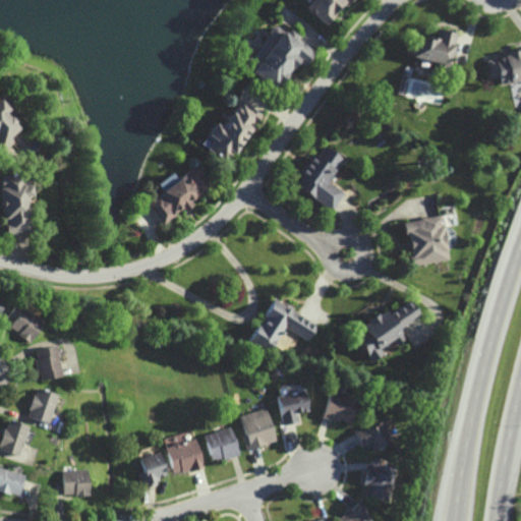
[(350,0),(347,4),(345,2),(342,6),(343,6),(341,9),(338,6),(331,14),(329,13),(326,16),(328,17),(317,29),(311,23),(314,19),(304,11),(313,0),(350,0)]
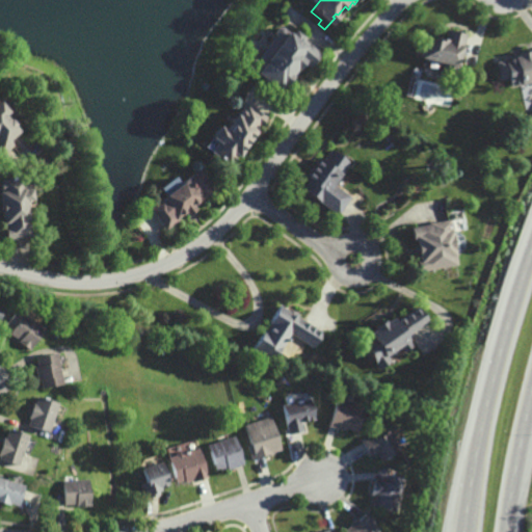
[(292,37),(296,33),(304,40),(302,43),(320,56),(309,71),(304,67),(297,75),(296,74),(291,80),(292,81),(285,90),(283,89),(277,95),(256,78),(256,76),(248,71),(248,67),(251,62),(256,62),(258,63),(259,61),(264,61),(266,62),(277,49),(274,47),(274,42),(275,40),(274,38),(274,34),(277,30),(282,30),(292,37)]
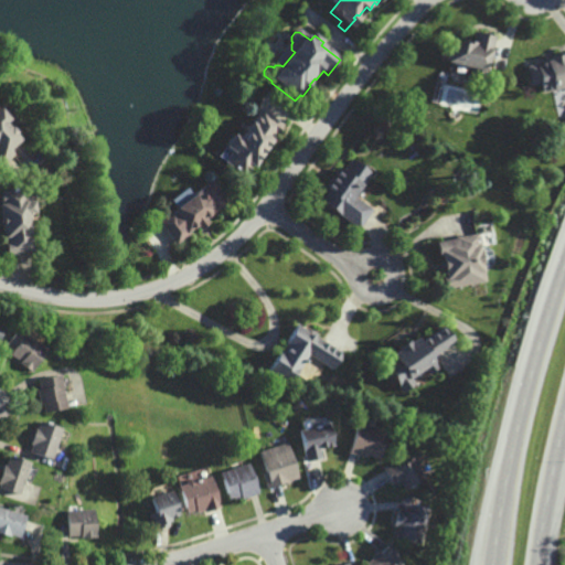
[(479,87),(465,84),(468,72),(440,65),(446,43),(458,46),(459,43),(468,45),(470,34),(490,39),(479,87)]
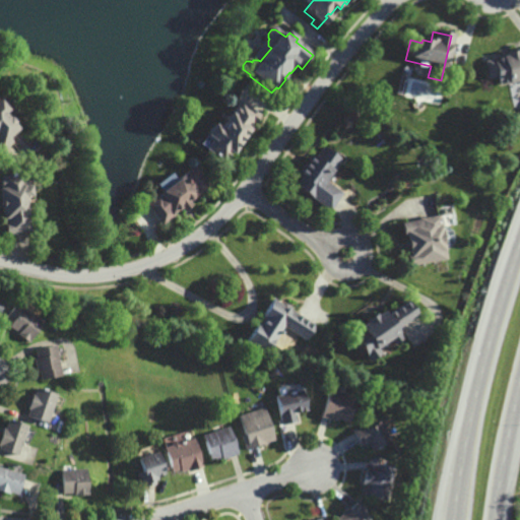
[(519,83),(506,86),(505,85),(497,87),(494,79),(488,80),(483,62),(491,61),(491,58),(500,56),(500,55),(502,55),(502,54),(515,52),(514,49),(519,47),(519,83)]
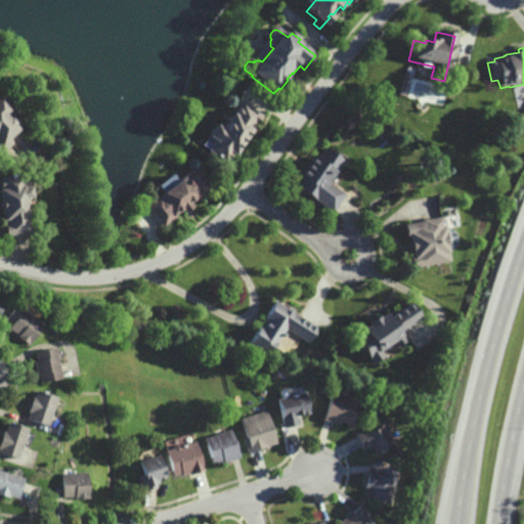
[(255,129),(254,128),(252,131),(250,129),(234,150),(232,148),(227,157),(226,156),(224,159),(206,146),(213,135),(211,134),(215,128),(221,132),(242,103),(262,118),(255,129)]
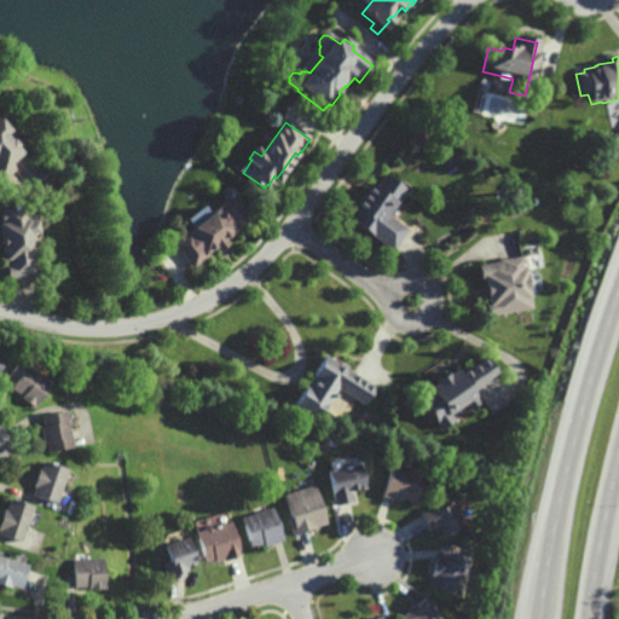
[(0,127),(6,136),(1,140),(5,145),(9,143),(15,149),(5,157),(12,165),(0,175),(0,127)]
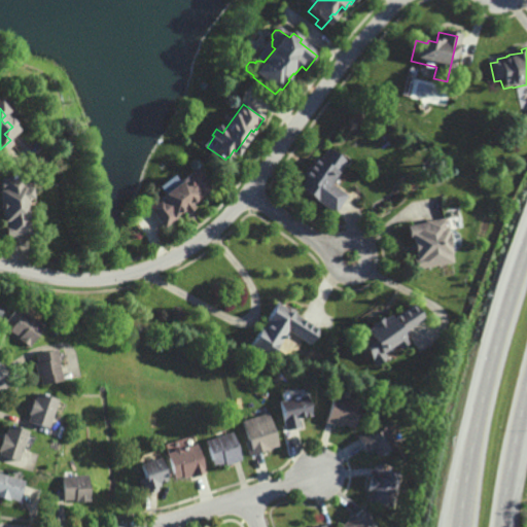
[(344,157),(327,180),(346,192),(332,210),(295,184),(301,176),(296,173),(311,151),(316,155),(324,144),(344,157)]
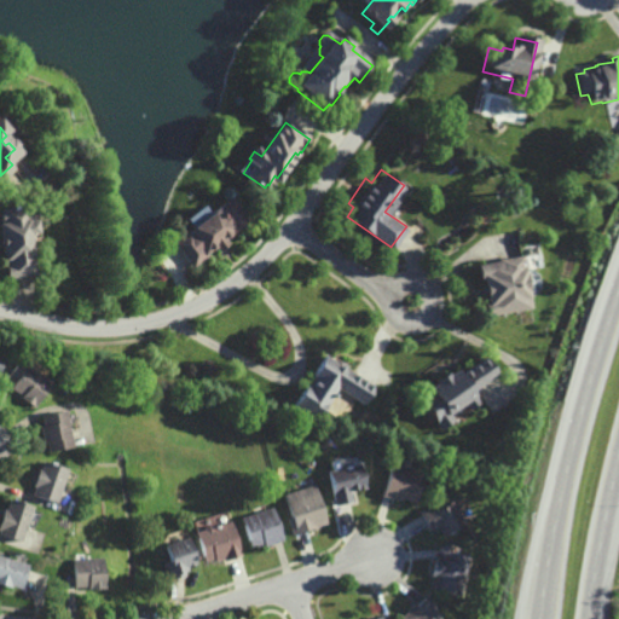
[(249,219),(233,231),(232,229),(224,236),(226,239),(217,248),(213,243),(204,252),(206,253),(191,265),(172,241),(185,230),(184,229),(217,203),(218,204),(230,195),(249,219)]
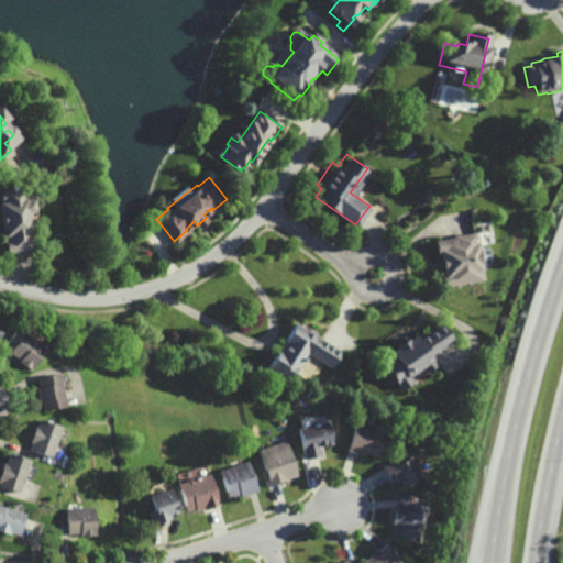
[(21,197),(29,196),(31,208),(23,209),(29,247),(4,251),(2,233),(0,233),(0,186),(20,184),(21,197)]
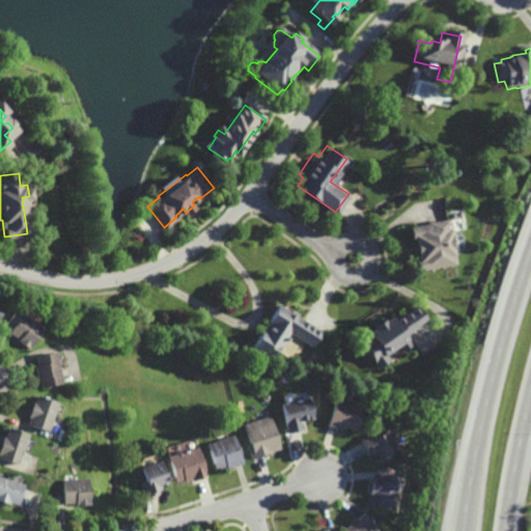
[(455,262),(415,270),(412,256),(415,256),(412,236),(409,236),(406,224),(447,217),(455,262)]
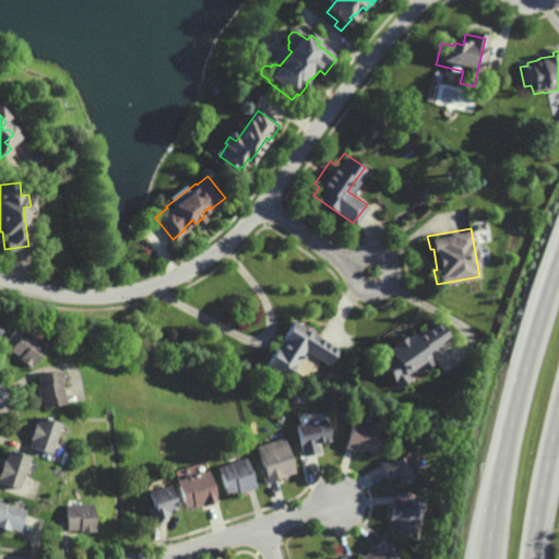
[(305,325),(306,323),(312,328),(311,330),(328,341),(326,342),(334,347),(325,360),(305,347),(285,377),(264,363),(277,343),(280,345),(283,340),(280,337),(293,318),(305,325)]
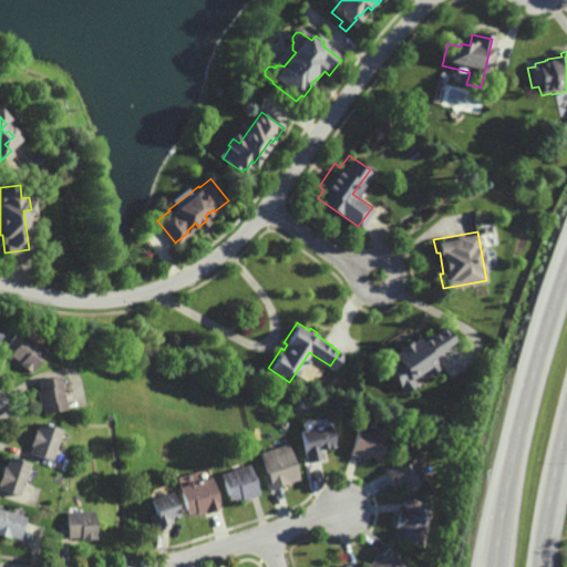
[(429,357),(435,366),(425,373),(421,366),(408,375),(412,382),(400,391),(379,362),(389,356),(387,352),(394,347),(393,344),(403,338),(404,340),(413,334),(416,340),(440,323),(452,340),(429,357)]
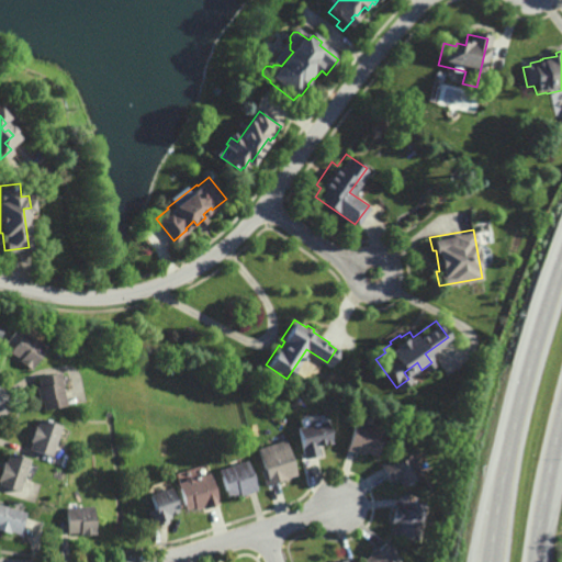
[(27,369),(15,360),(18,358),(9,351),(12,347),(6,341),(17,326),(44,346),(27,369)]
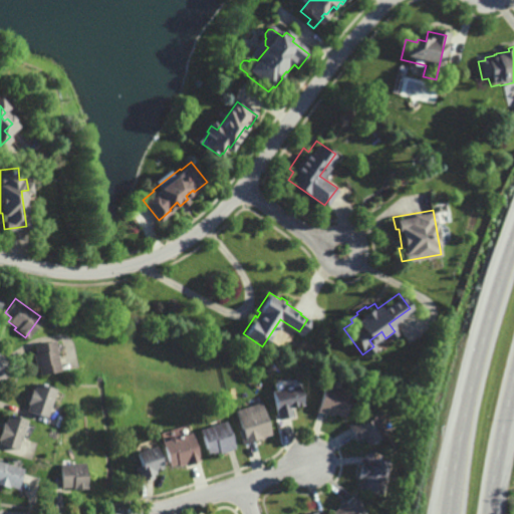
[(303,353),(296,348),(301,339),(309,344),(303,353)]
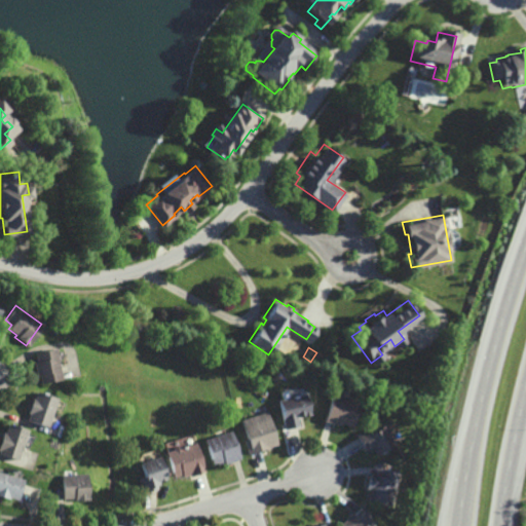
[(60,379),(38,384),(36,375),(34,375),(31,361),(34,361),(32,352),(52,348),(60,379)]
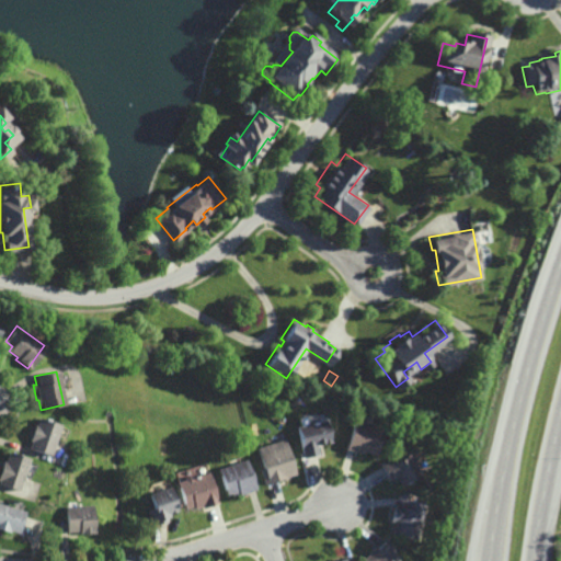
[(59,425),(49,455),(27,448),(30,442),(27,441),(33,424),(34,424),(36,418),(59,425)]
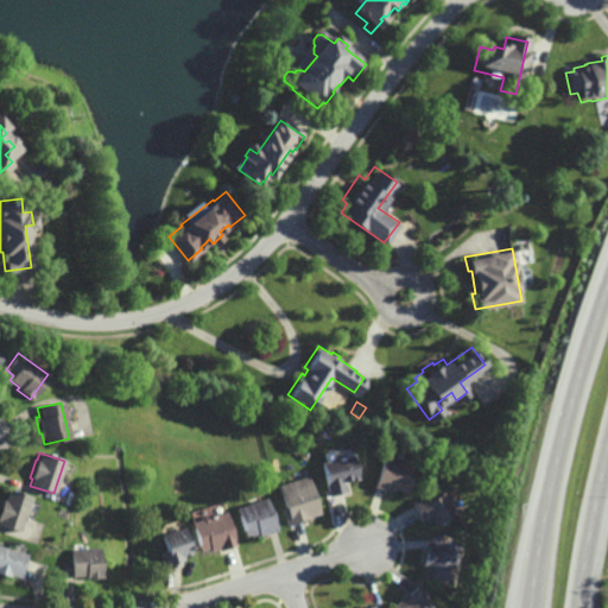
[(406,492),(393,488),(392,491),(373,486),(381,453),(413,461),(406,492)]
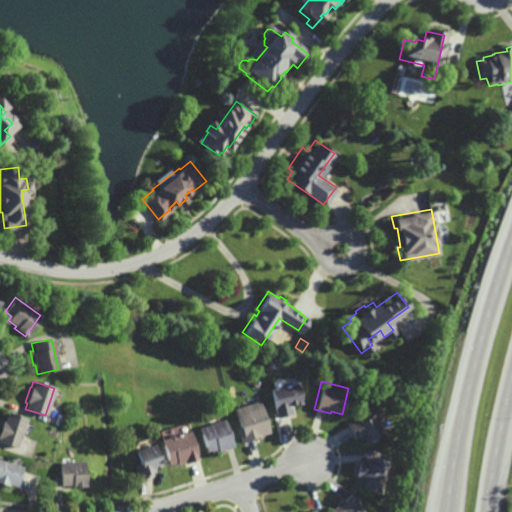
[(278,418),(272,389),(299,384),(303,403),(291,406),(292,415),(278,418)]
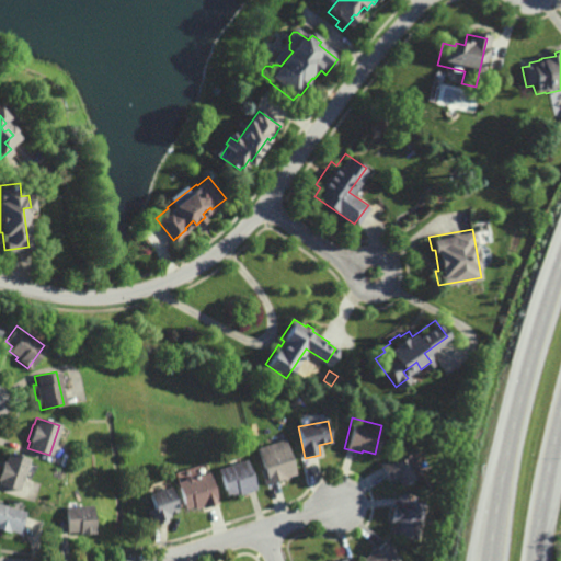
[(278,481),(278,480),(265,484),(260,469),(264,468),(260,453),(288,443),(298,473),(289,477),(289,478),(278,481)]
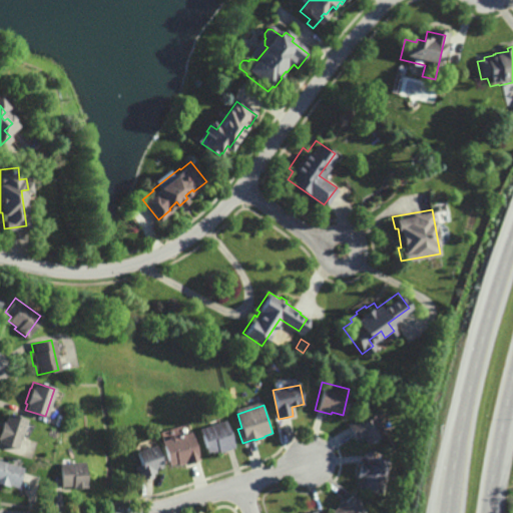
[(16,448),(0,444),(0,424),(1,421),(3,422),(5,413),(24,419),(16,448)]
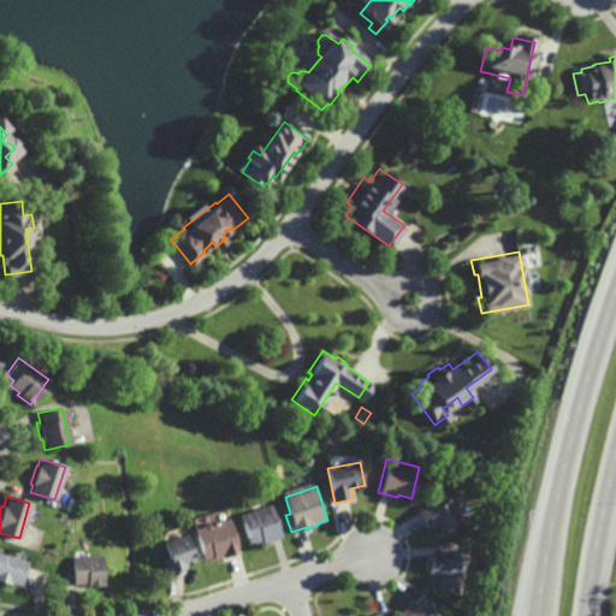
[(439,533),(434,525),(431,527),(431,526),(427,527),(416,510),(432,501),(436,505),(449,496),(463,519),(439,533)]
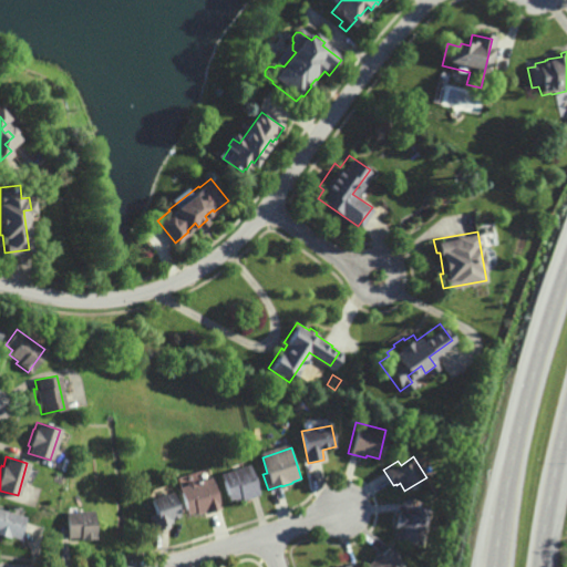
[(243,500),(243,497),(230,502),(220,473),(250,464),(260,494),(243,500)]
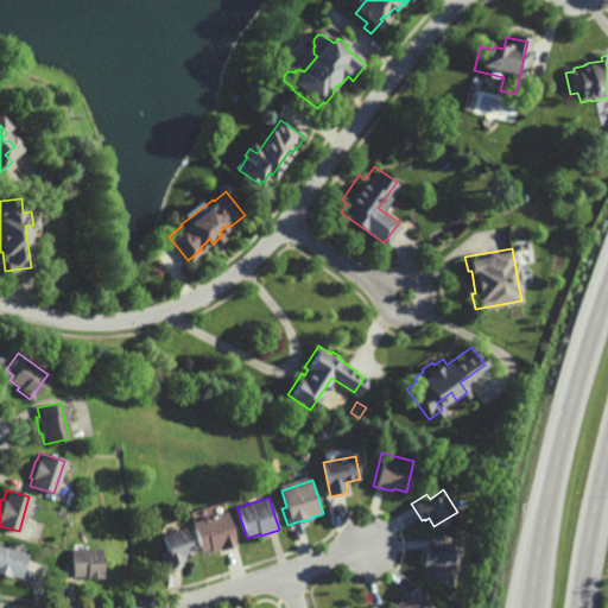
[(222,549),(221,548),(210,551),(210,549),(201,551),(191,523),(227,511),(238,544),(222,549)]
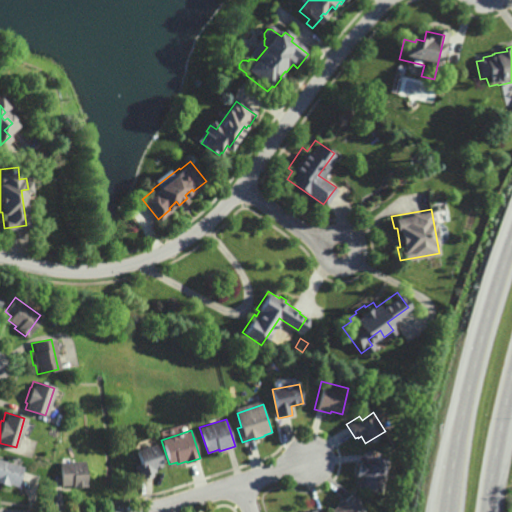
[(139,480),(135,466),(140,464),(136,450),(155,444),(162,466),(154,468),(155,471),(145,475),(146,478),(139,480)]
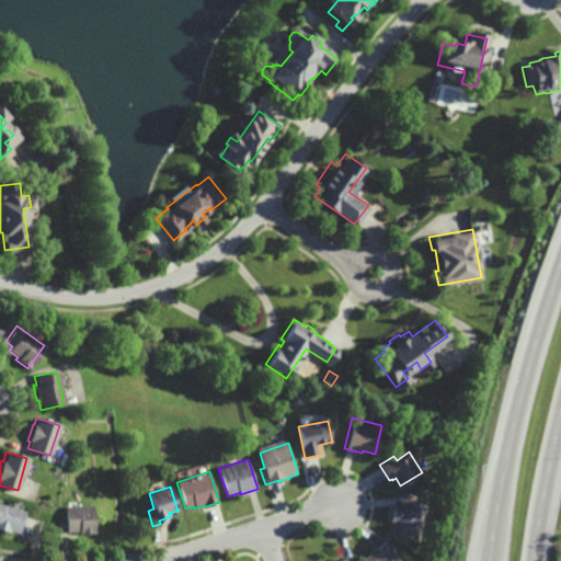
[(416,540),(392,534),(396,522),(389,521),(393,504),(405,507),(408,500),(426,505),(416,540)]
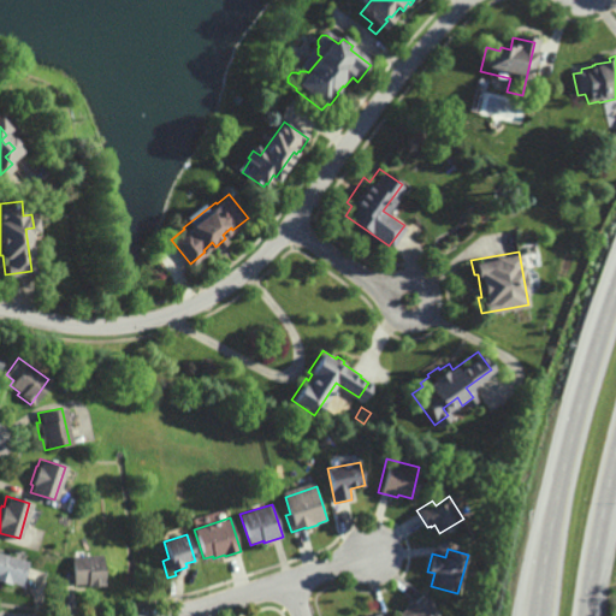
[(17,585),(9,582),(7,584),(0,581),(0,554),(24,562),(17,585)]
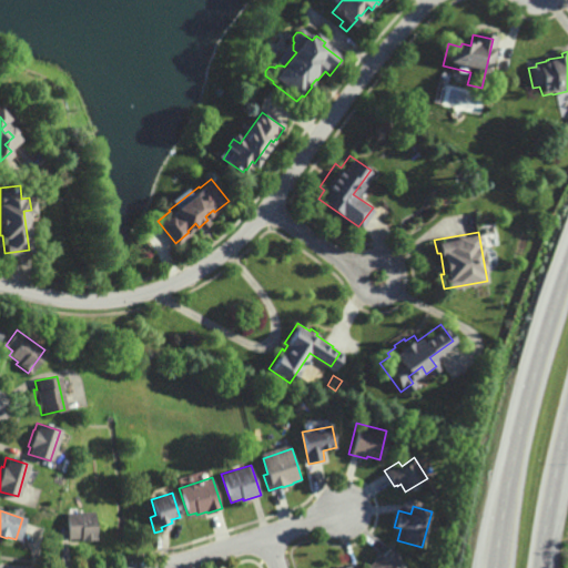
[(93,539),(79,540),(78,538),(67,539),(66,513),(92,511),(93,539)]
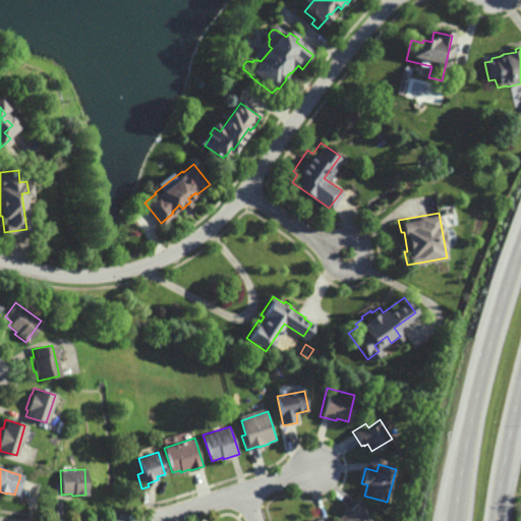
[(367,513),(365,515),(369,520),(334,520),(341,515),(340,513),(343,510),(343,509),(348,505),(350,508),(359,502),(367,513)]
